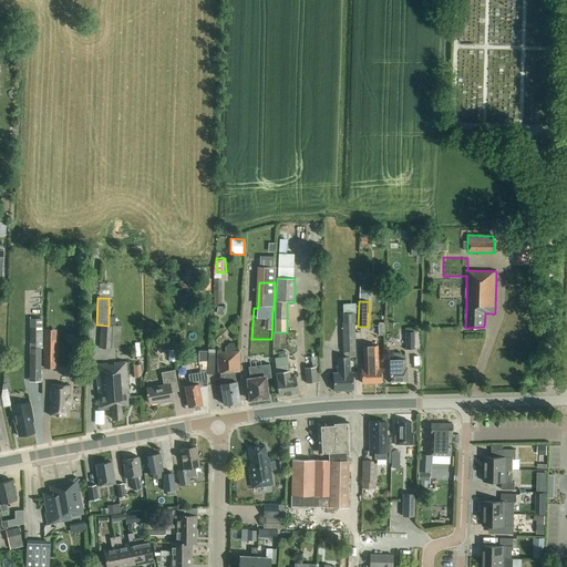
[(342,352),(352,351),(352,358),(356,358),(354,322),(356,322),(356,313),(342,313),(343,323),(342,323),(342,352)]
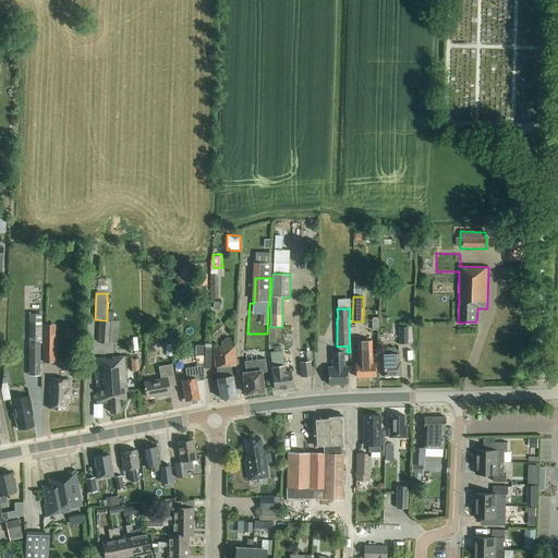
[(109,343),(111,322),(99,320),(97,343),(109,343)]
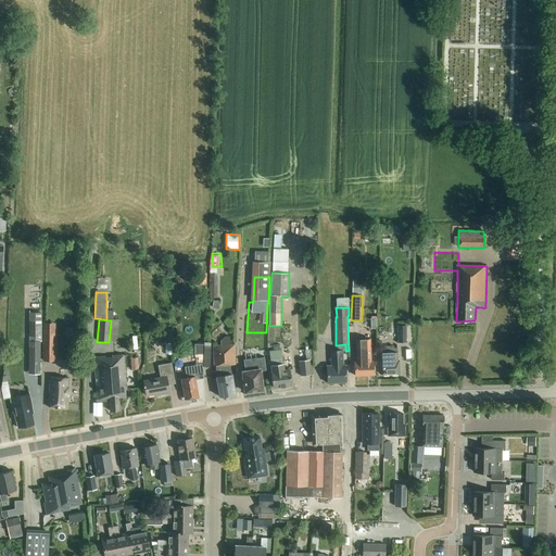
[(41,329),(41,350),(54,350),(55,350),(57,329),(55,329),(55,323),(42,323),(42,329),(41,329)]
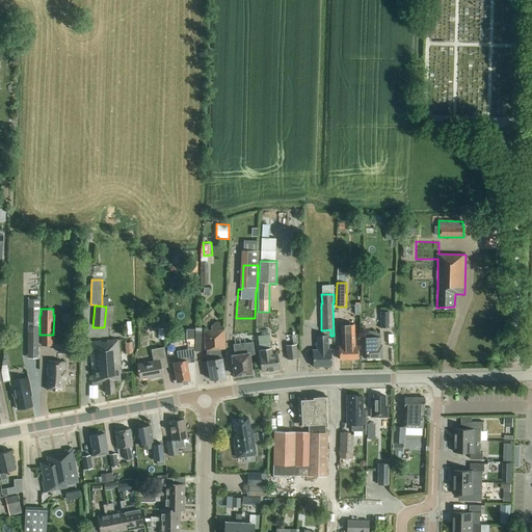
[(28,310),(27,347),(38,347),(38,327),(40,327),(40,310),(28,310)]
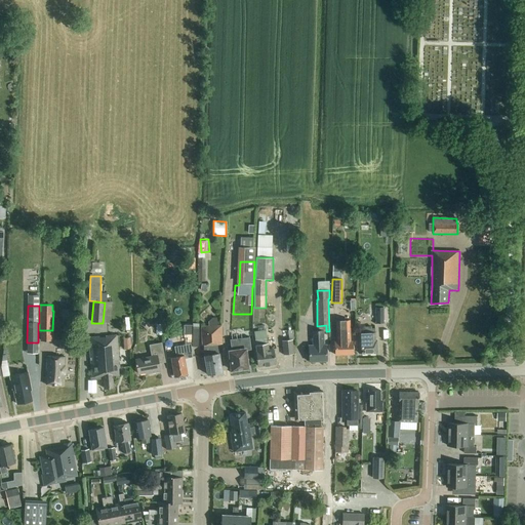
[(375,323),(384,323),(384,308),(375,308),(375,323)]
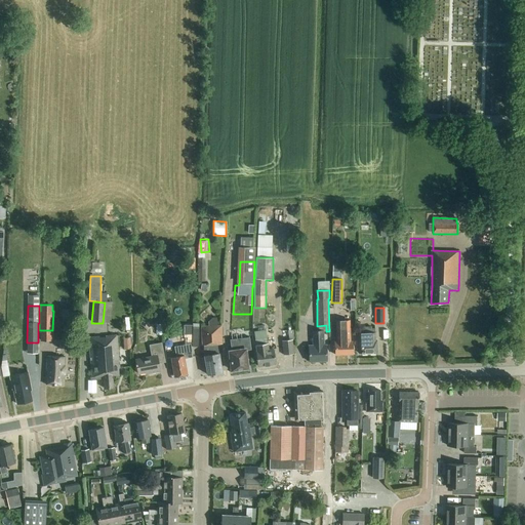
[(206,366),(207,374),(221,372),(218,351),(216,345),(221,345),(221,344),(220,326),(217,326),(216,318),(212,318),(208,321),(208,326),(201,327),(202,346),(203,346),(204,356),(204,358),(200,358),(202,367),(206,366)]
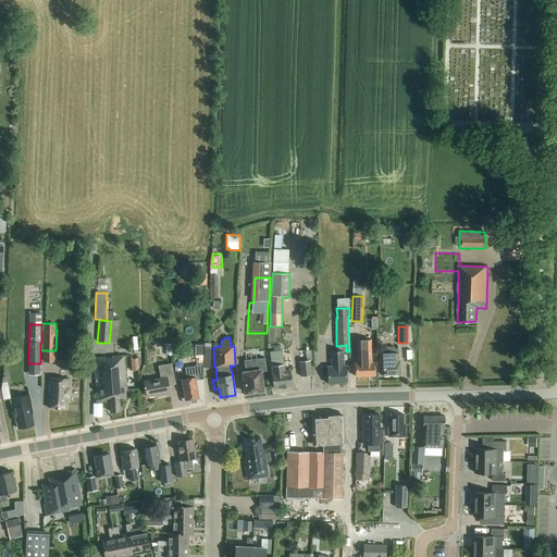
[(357,363),(355,363),(355,378),(374,376),(374,362),(371,362),(371,349),(371,339),(356,341),(357,350),(357,363)]
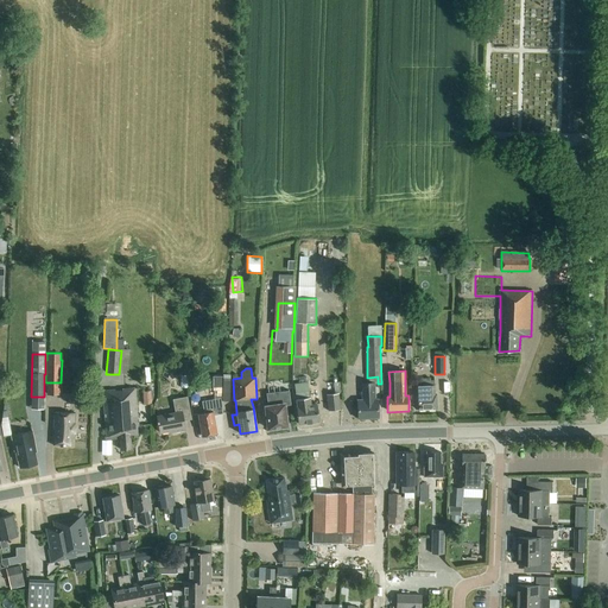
[(420,379),(420,386),(413,386),(413,401),(417,400),(417,410),(437,410),(436,394),(435,394),(435,385),(434,385),(434,380),(429,380),(429,379),(420,379)]
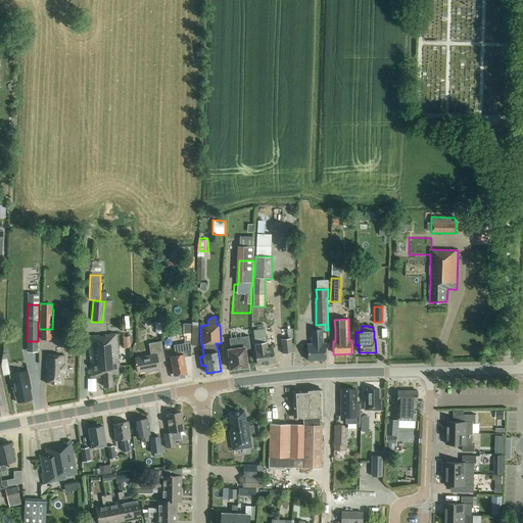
[(253,331),(254,338),(266,336),(265,329),(253,331)]
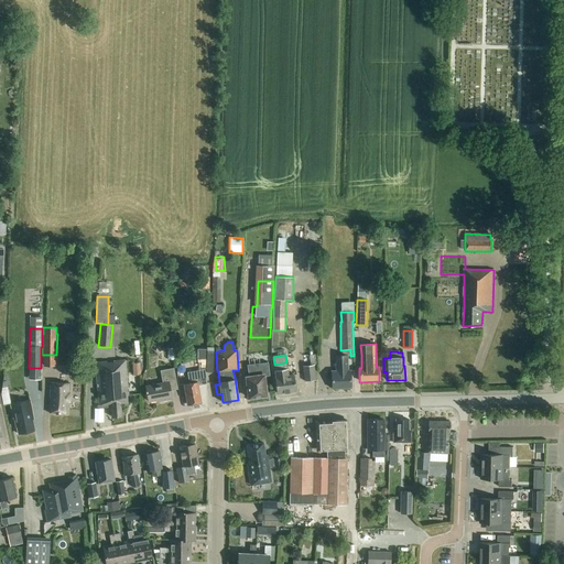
[(347,356),(336,356),(336,371),(332,371),(333,388),(350,388),(349,371),(347,371),(347,356)]
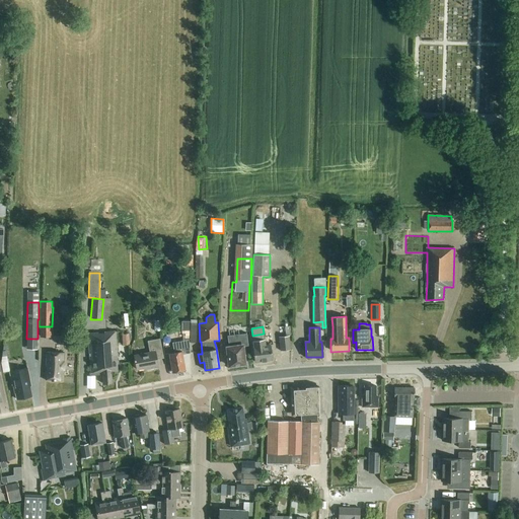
[(110,372),(118,371),(117,364),(119,364),(118,357),(116,331),(87,334),(90,373),(101,372),(102,384),(112,383),(110,372)]
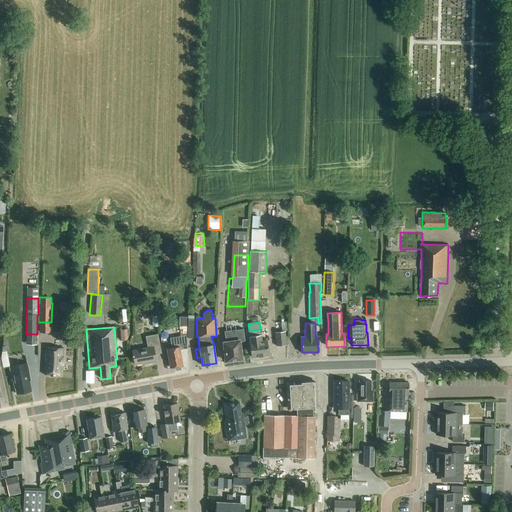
[(266,340),(262,341),(260,329),(249,331),(250,343),(252,357),(269,355),(266,340)]
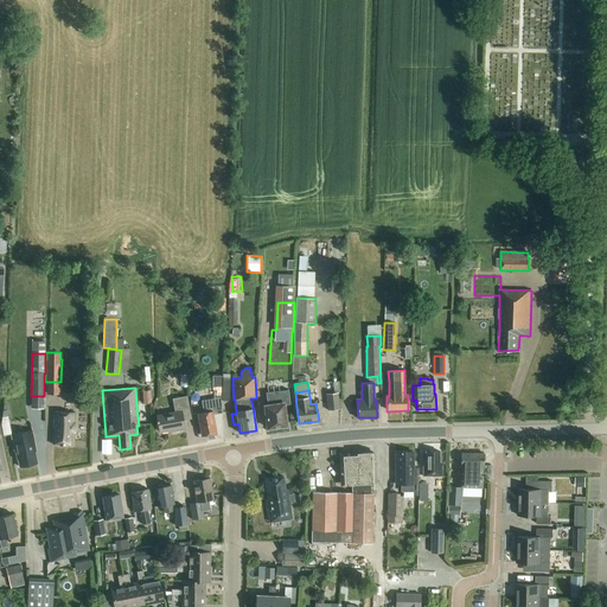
[(338,393),(326,394),(327,410),(339,409),(338,393)]
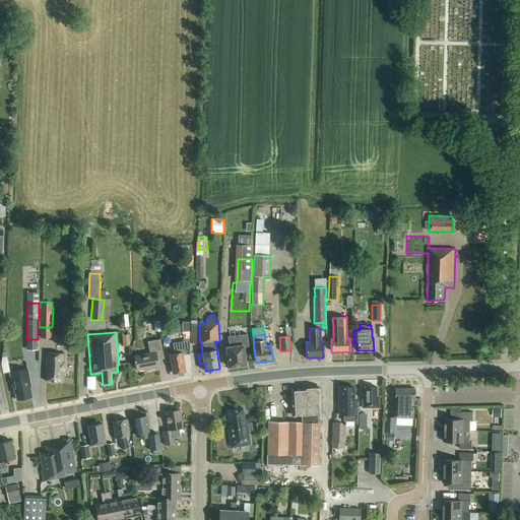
[(230,367),(245,365),(243,345),(241,346),(240,337),(233,338),(234,347),(226,348),(230,367)]
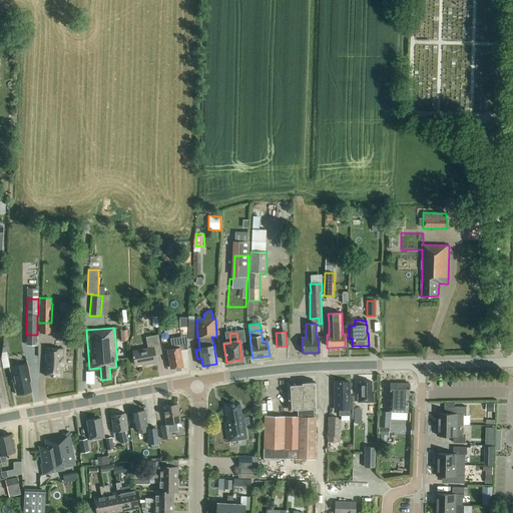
[(157,335),(146,338),(148,349),(132,352),(134,365),(147,363),(148,364),(156,363),(154,351),(160,350),(157,335)]
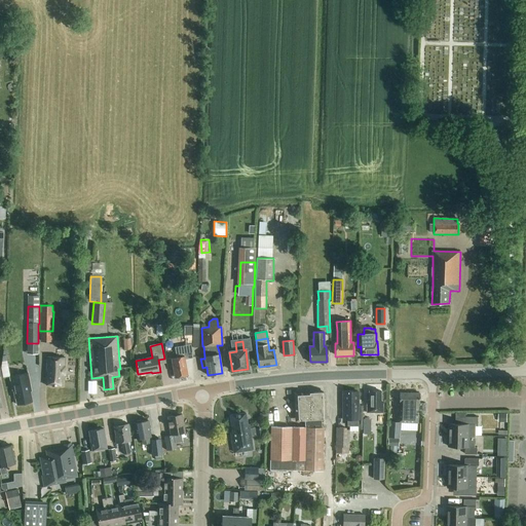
[(192,344),(175,347),(177,358),(171,359),(175,377),(187,375),(184,358),(192,357),(192,344)]
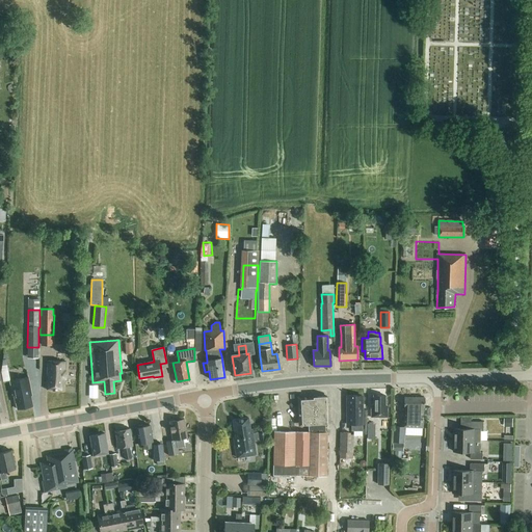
[(48,361),(46,390),(62,391),(63,379),(65,379),(67,362),(48,361)]
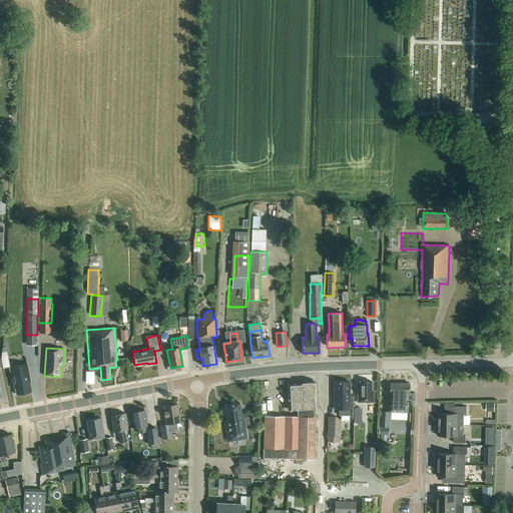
[(31,382),(27,363),(8,367),(11,382),(13,382),(16,395),(31,392),(29,382),(31,382)]
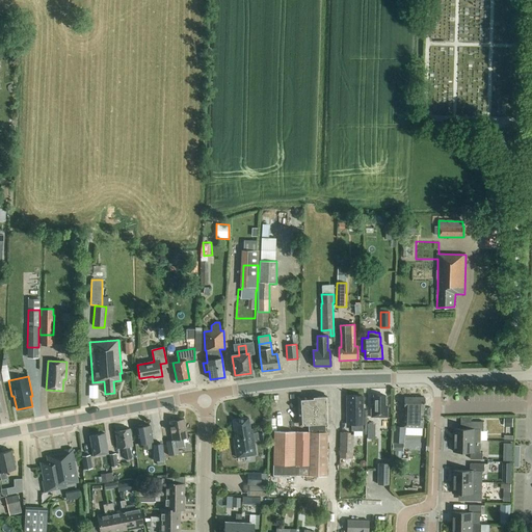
[(363,397),(357,397),(357,396),(346,396),(346,425),(353,425),(353,431),(362,431),(367,431),(367,424),(363,424),(363,409),(363,397)]
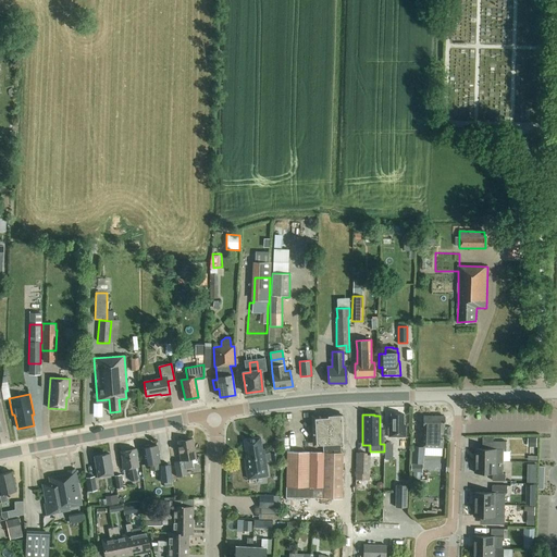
[(404,415),(391,415),(391,424),(388,424),(388,437),(405,437),(405,424),(404,424),(404,415)]
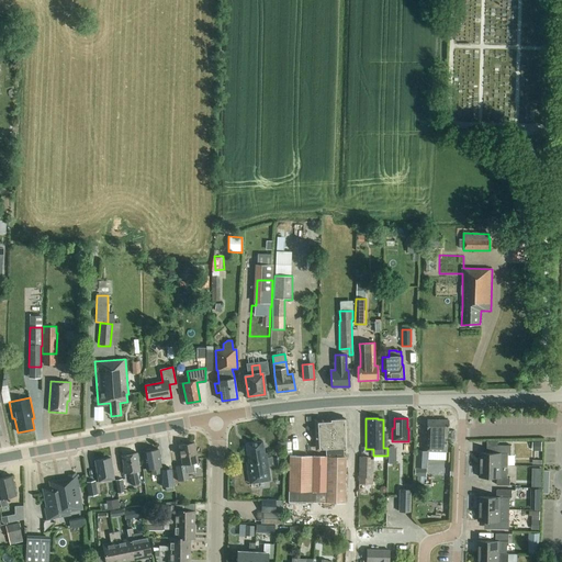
[(346,433),(345,419),(316,422),(317,446),(321,446),(322,448),(348,447),(348,433),(346,433)]
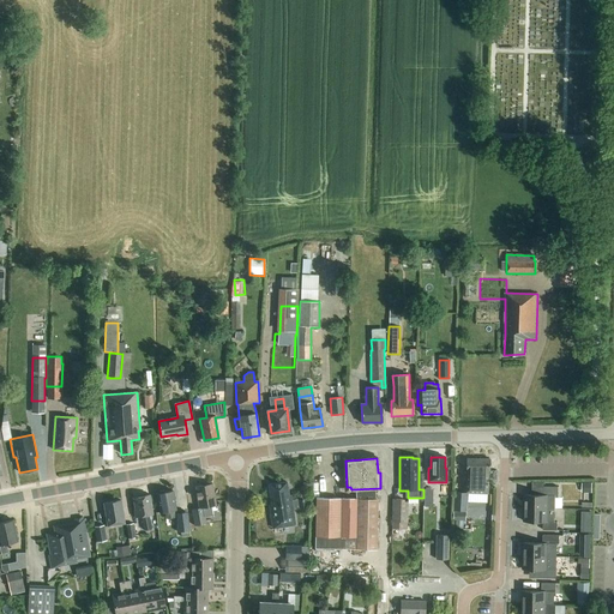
[(487,493),(488,473),(489,473),(489,459),(467,459),(465,492),(487,493)]
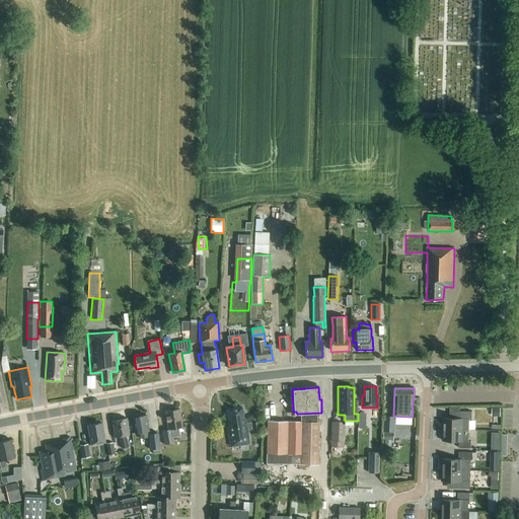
[(174,409),(165,410),(168,430),(162,431),(164,445),(173,443),(172,437),(179,436),(178,428),(182,427),(179,408),(178,408),(177,406),(174,406),(174,409)]
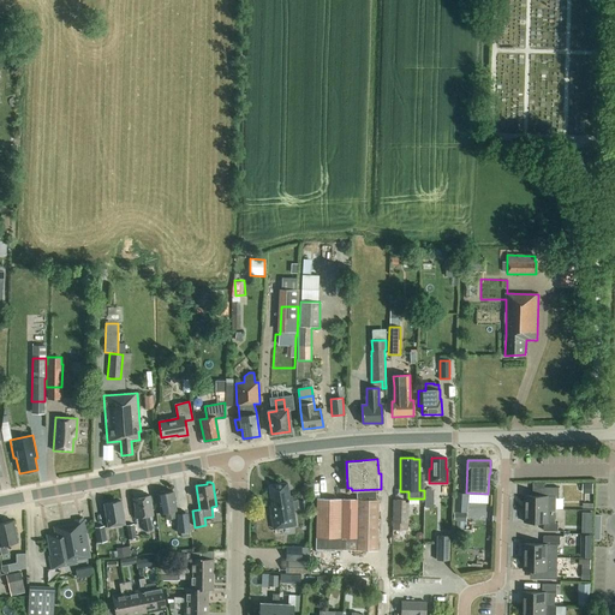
[(300,512),(308,511),(306,500),(299,501),(292,502),(291,496),(288,496),(287,483),(269,485),(272,506),(269,506),(273,530),(296,526),(293,508),(299,507),(300,512)]
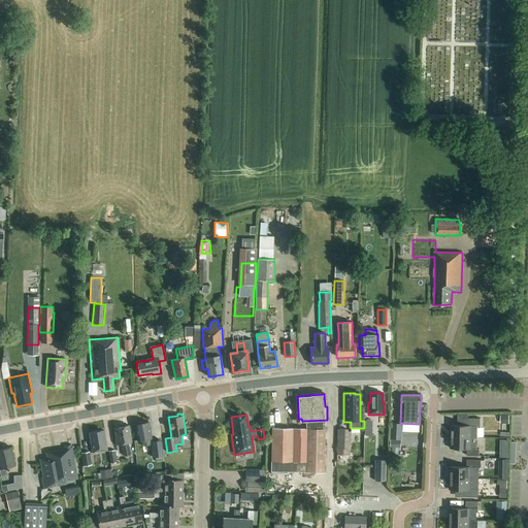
[(500,416),(500,424),(508,424),(508,416),(500,416)]
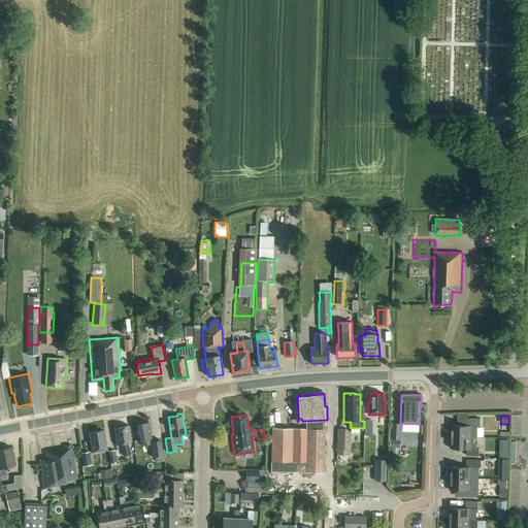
[(467,426),(451,426),(451,437),(477,437),(477,426),(480,426),(480,419),(467,419),(467,426)]
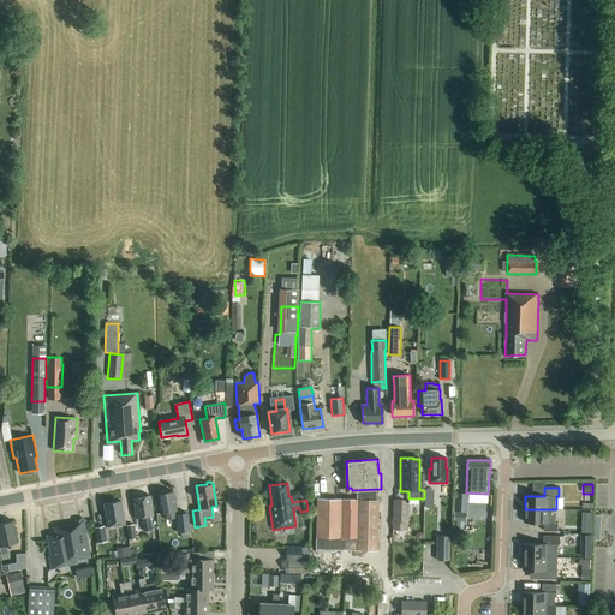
[(167,520),(174,519),(173,512),(177,511),(173,491),(165,494),(165,493),(159,493),(159,495),(156,495),(160,514),(166,513),(167,520)]
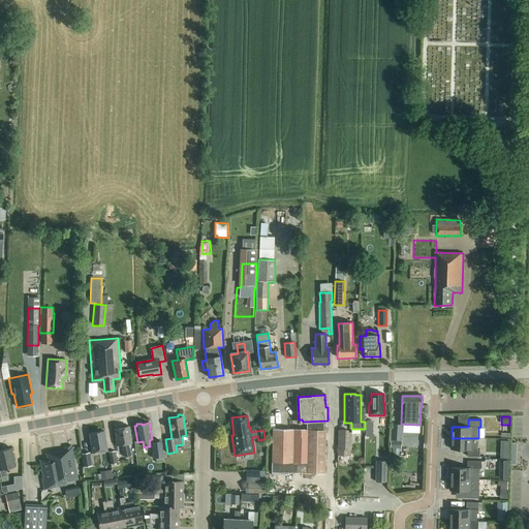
[(401,439),(402,426),(392,426),(391,439),(401,439)]
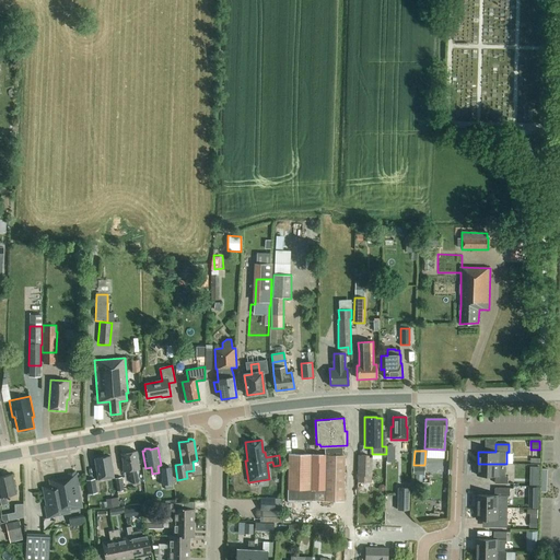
[(139,469),(137,452),(121,454),(123,465),(121,465),(123,473),(129,471),(131,483),(138,482),(136,469),(139,469)]
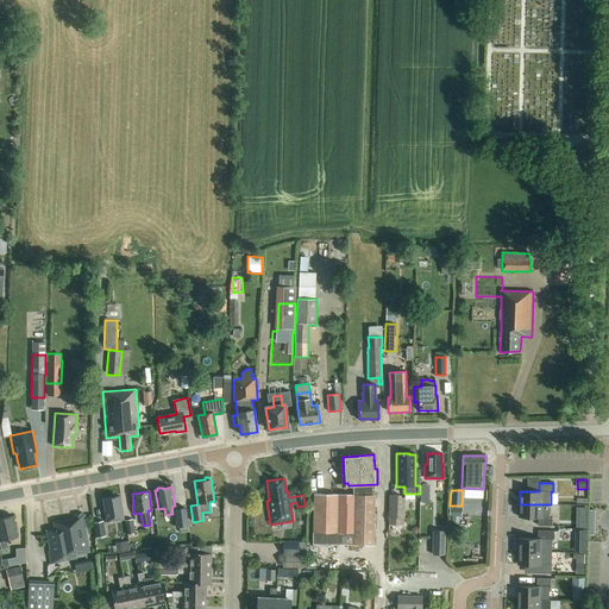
[(353,545),(374,545),(375,496),(353,495),(313,494),(312,544),(353,545)]
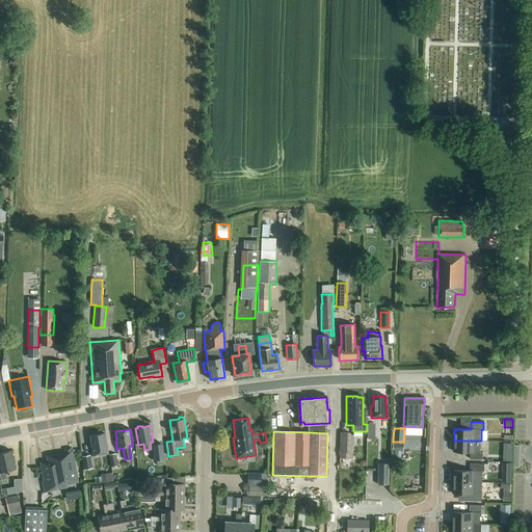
[(348,432),(340,432),(339,452),(341,452),(341,458),(352,458),(353,434),(348,434),(348,432)]
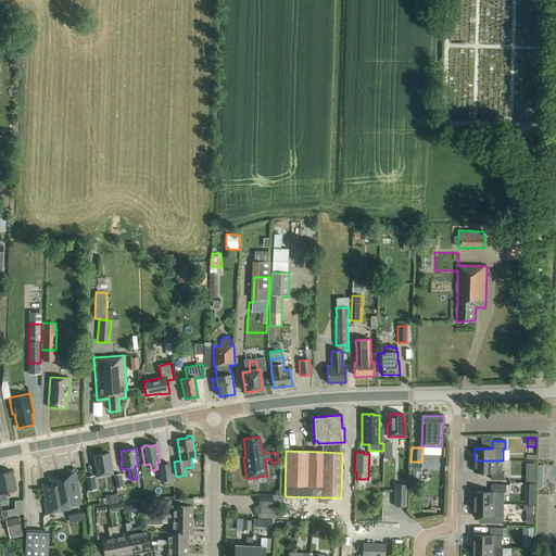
[(109,453),(93,456),(97,477),(113,474),(109,453)]
